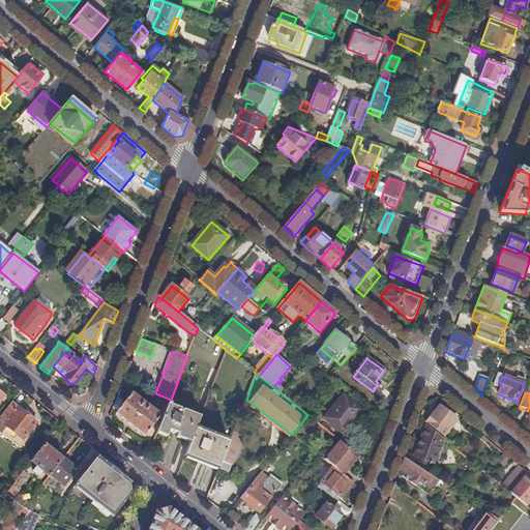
[(118,396),(114,409),(118,412),(116,414),(145,437),(159,418),(159,414),(133,393),(125,403),(118,396)]
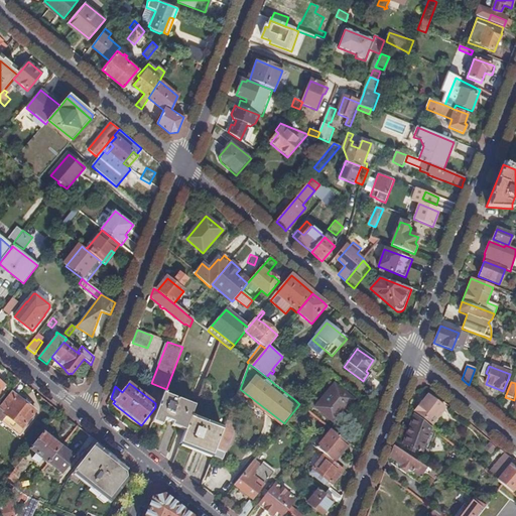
[(354,400),(334,384),(316,405),(334,420),(342,410),(344,412),(354,400)]
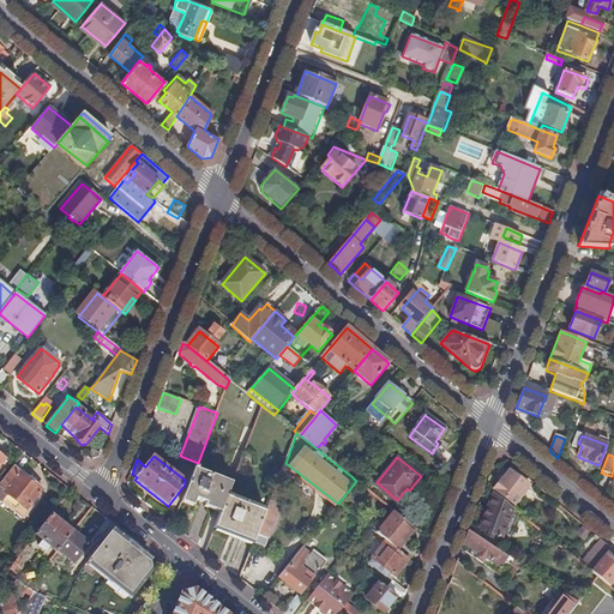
[(11,467),(0,481),(0,500),(23,519),(40,498),(37,495),(41,489),(20,473),(19,474),(11,467)]
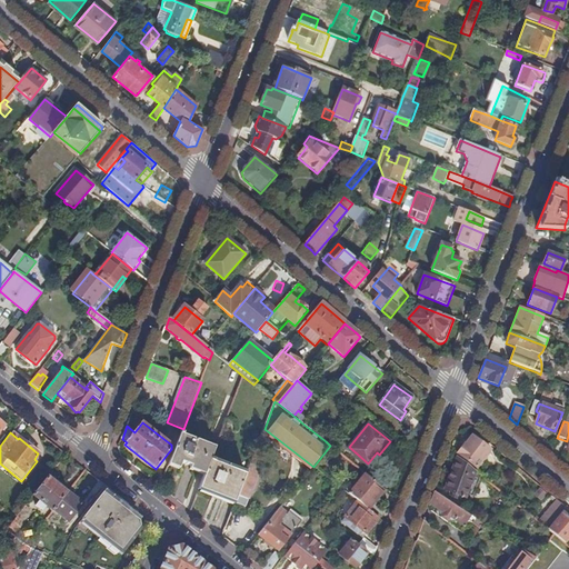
[(170,463),(181,467),(182,463),(191,468),(207,473),(211,459),(216,449),(183,436),(185,435),(181,433),(170,463)]
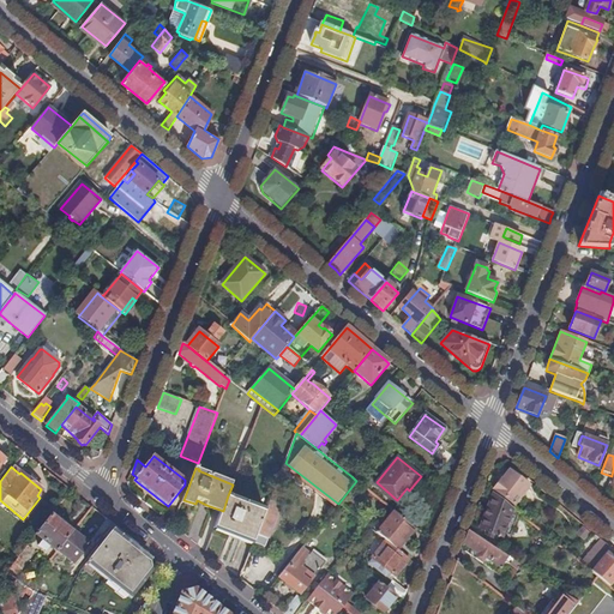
[(500,481),(493,491),(513,506),(529,486),(509,470),(500,481)]
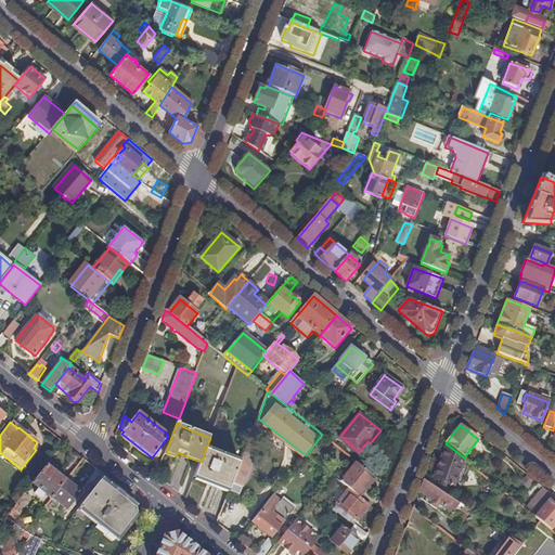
[(464,460),(446,446),(434,478),(442,482),(440,486),(444,488),(447,483),(453,487),(464,460)]
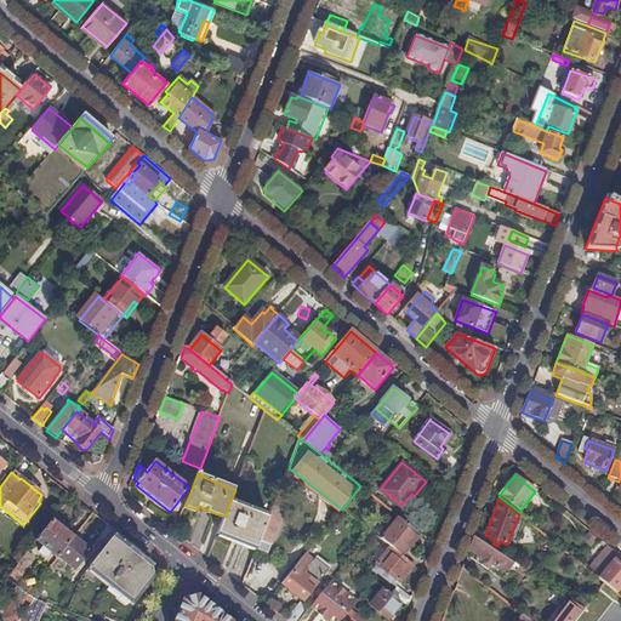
[(224,520),(218,535),(257,551),(269,518),(260,514),(261,512),(239,505),(239,507),(233,505),(234,502),(231,501),(226,517),(224,520)]
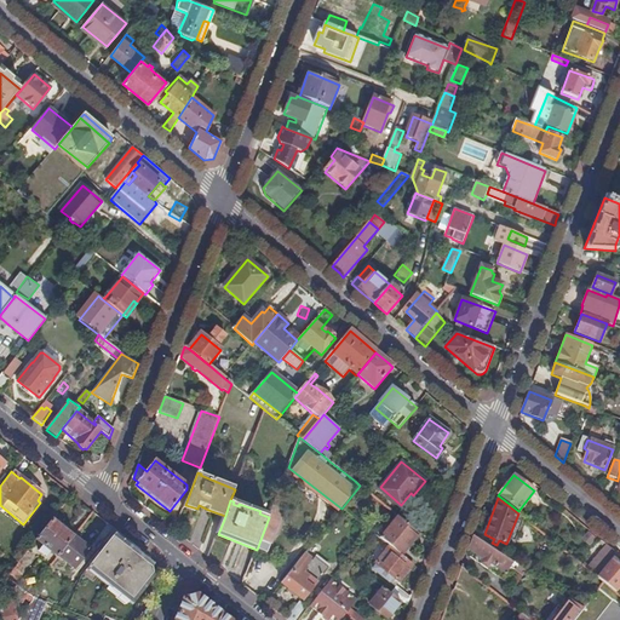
[(269,517),(257,550),(268,554),(283,512),(273,509),(269,517)]
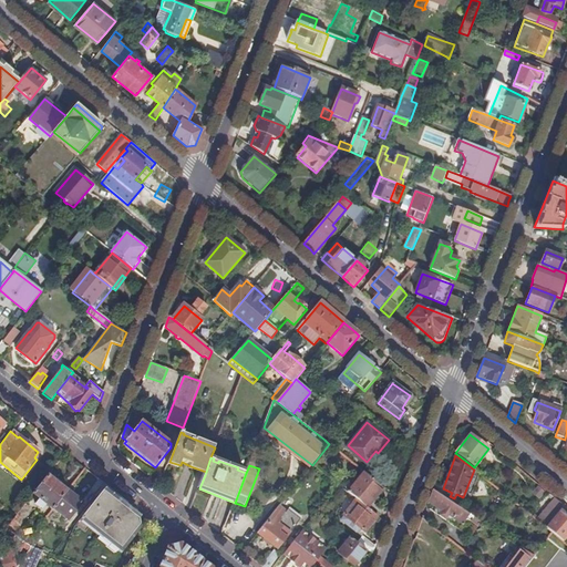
[(191,468),(205,475),(206,472),(191,466),(191,468)]
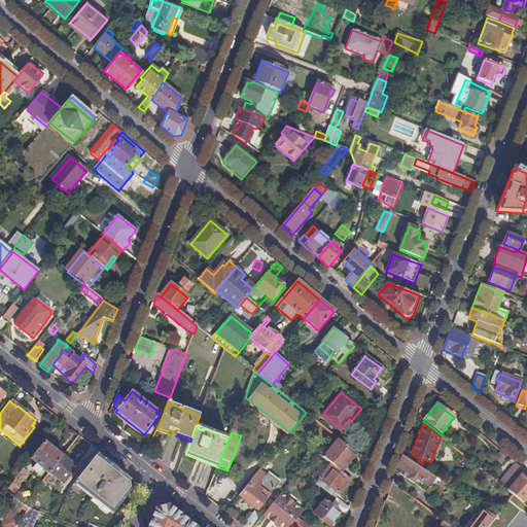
[(354,451),(337,437),(322,457),(331,464),(339,470),(354,451)]
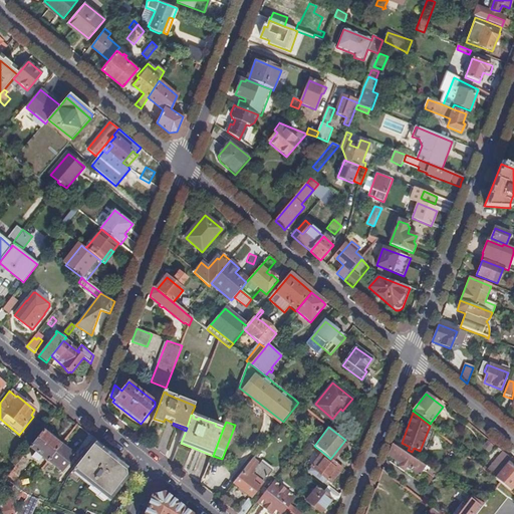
[(43,430),(29,448),(35,452),(32,456),(36,460),(37,458),(39,459),(41,457),(47,462),(49,460),(61,445),(43,430)]
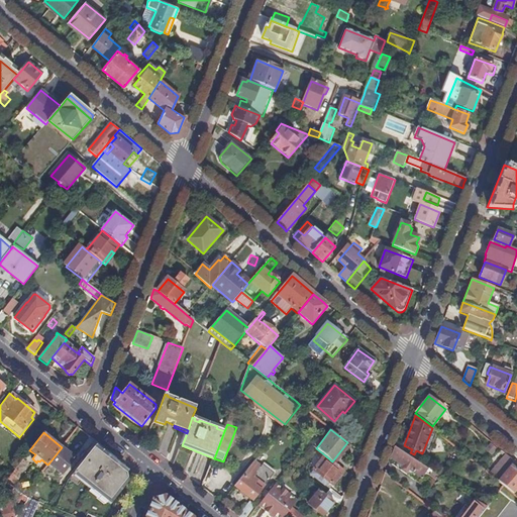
[(75,457),(62,447),(49,462),(63,473),(75,457)]
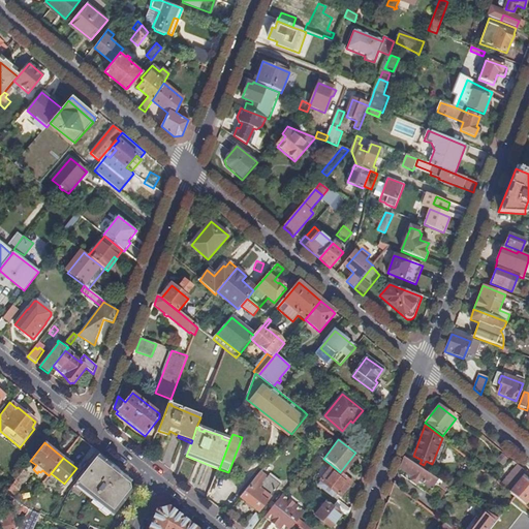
[(95,458),(74,485),(76,486),(79,484),(113,511),(128,489),(129,484),(95,458)]
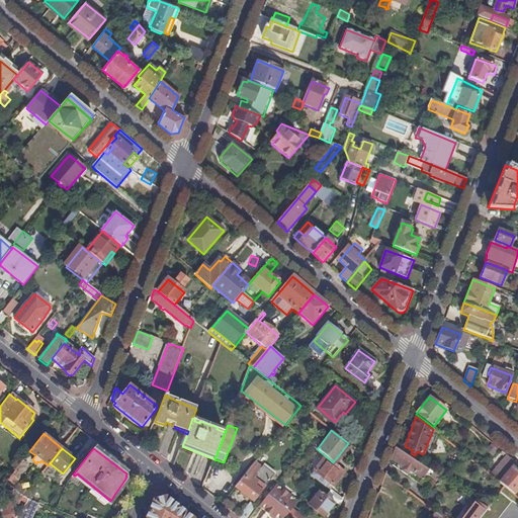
[(428,470),(395,449),(393,455),(391,459),(404,467),(401,472),(407,477),(410,471),(422,480),(428,470)]
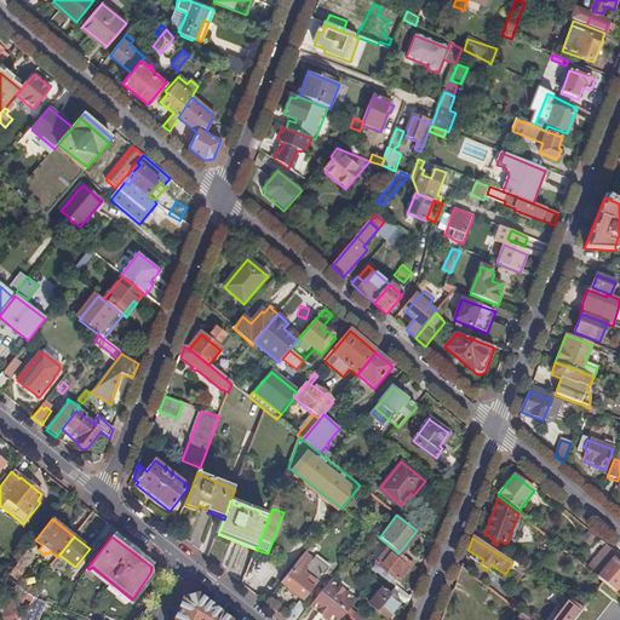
[(399,583),(412,564),(399,554),(390,546),(377,564),(399,583)]
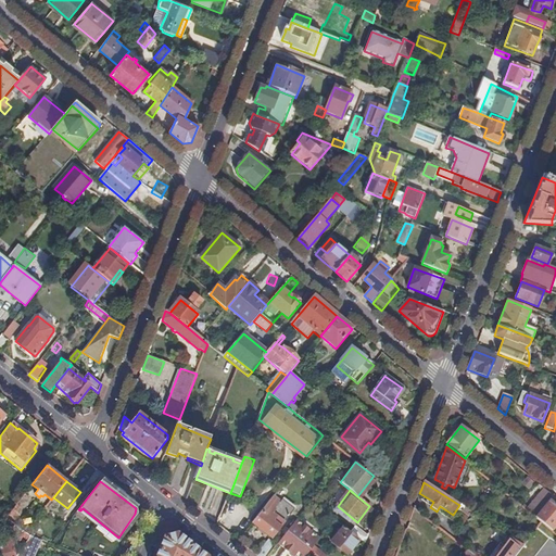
[(545,491),(528,513),(534,518),(548,501),(552,496),(545,491)]
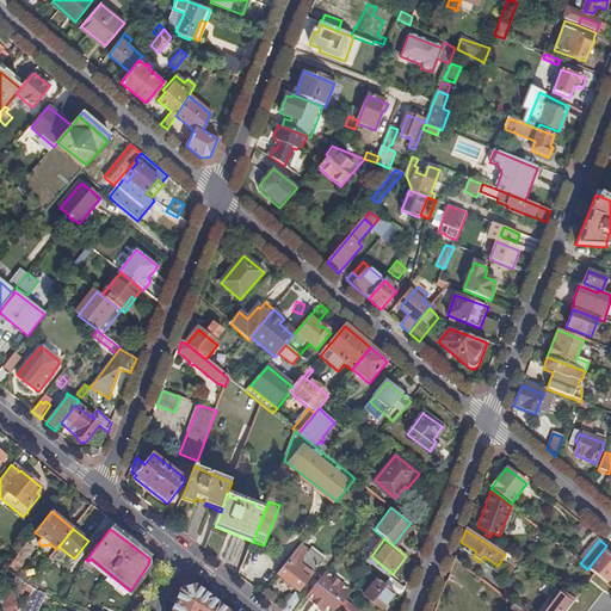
[(301,547),(278,575),(298,592),(323,561),(310,550),(308,553),(301,547)]
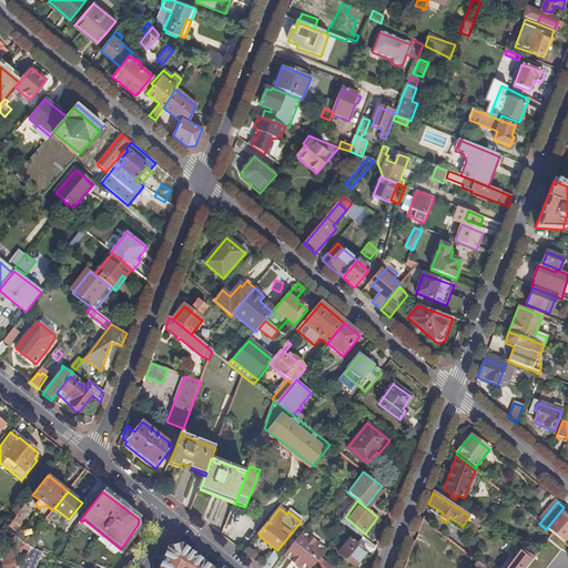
[(330,516),(322,508),(318,513),(327,519),(330,516)]
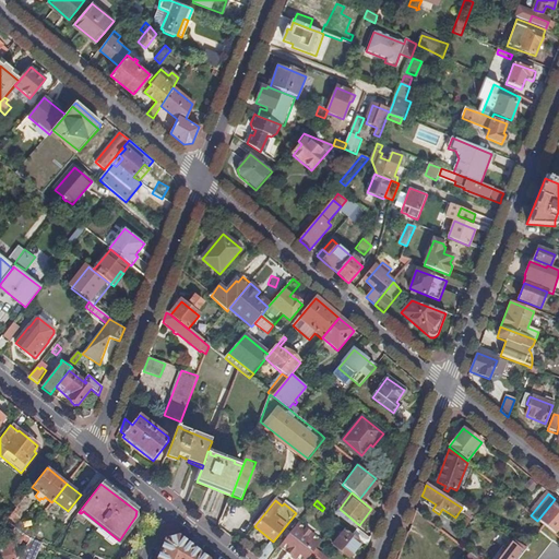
[(558,509),(551,503),(537,521),(544,525),(555,534),(558,527),(558,509)]
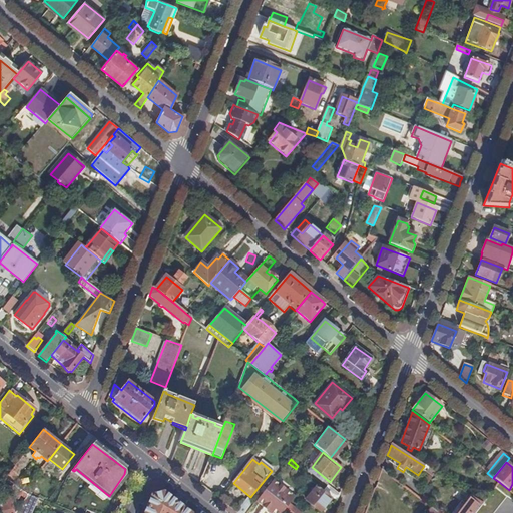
[(39,480),(35,476),(27,486),(23,491),(28,494),(33,496),(36,491),(33,489),(39,480)]
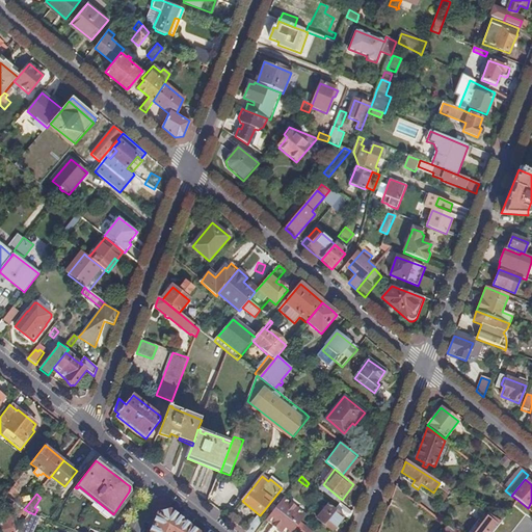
[(24,509),(28,504),(19,497),(15,502),(24,509)]
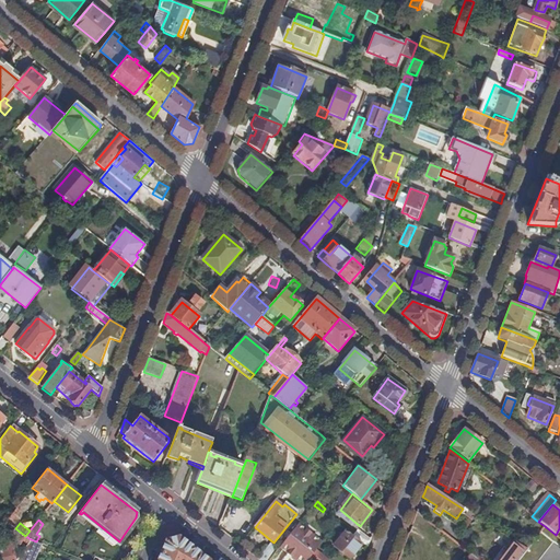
[(308,559),(310,559),(316,551),(323,543),(311,534),(307,537),(304,534),(306,531),(299,524),(280,547),(289,555),(291,551),(294,555),(292,557),(295,559),(308,559)]
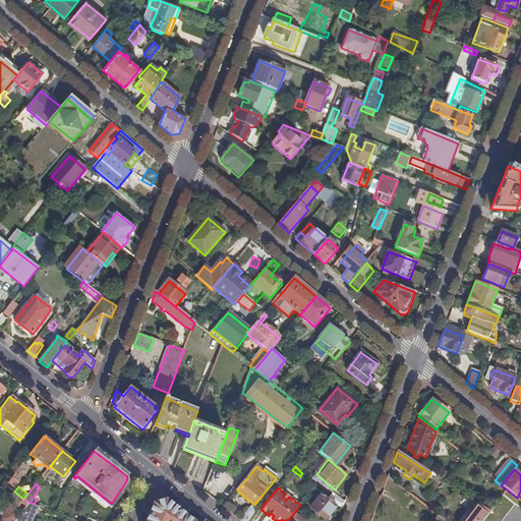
[(12,501),(0,520),(1,520),(15,520),(29,502),(23,499),(14,491),(9,499),(12,501)]
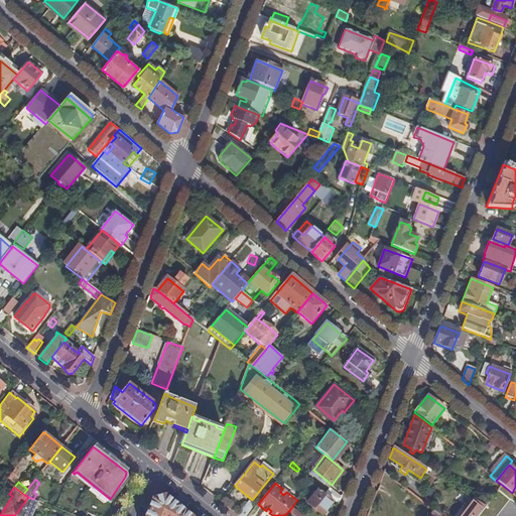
[(339,505),(342,498),(330,489),(325,494),(333,501),(339,505)]
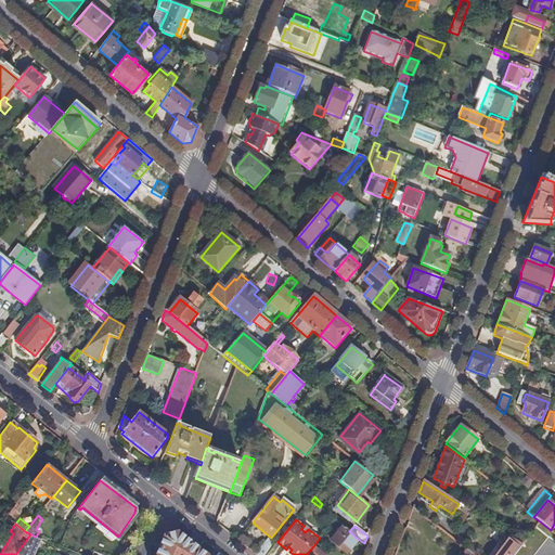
[(358,539),(349,531),(344,527),(332,542),(346,554),(358,539)]
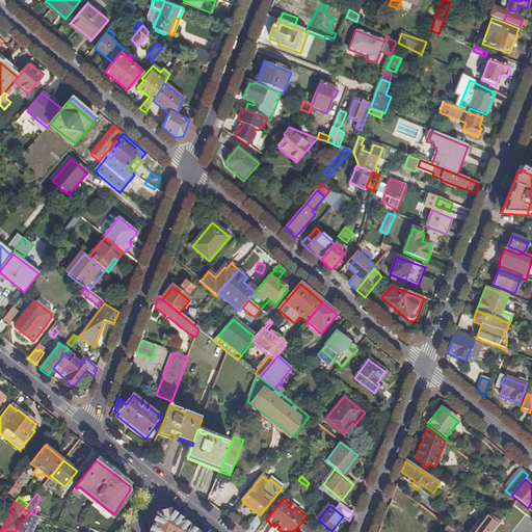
[(187,531),(190,527),(169,510),(157,514),(150,531),(187,531)]
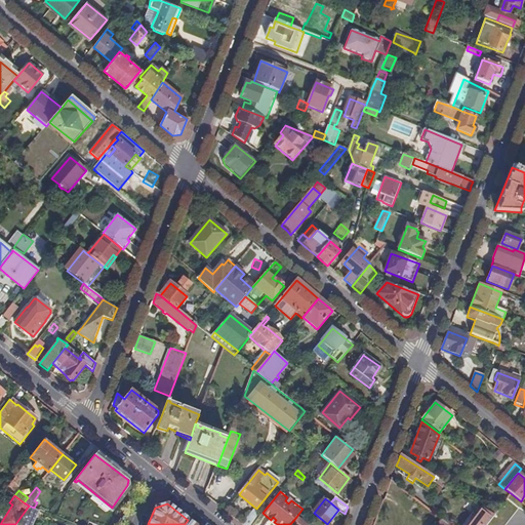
[(15,524),(31,524),(38,510),(34,508),(29,506),(15,524)]
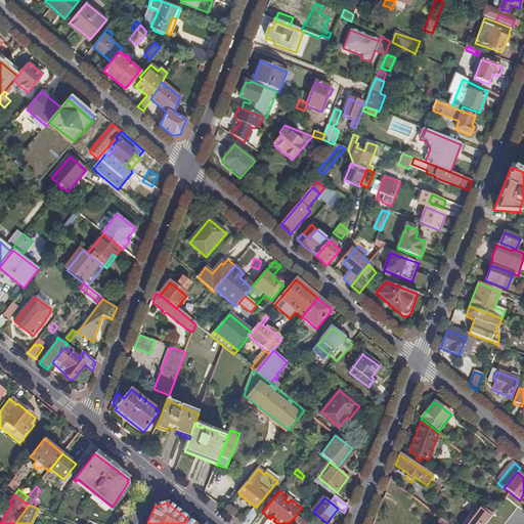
[(484,523),(492,515),(481,508),(468,523),(484,523)]
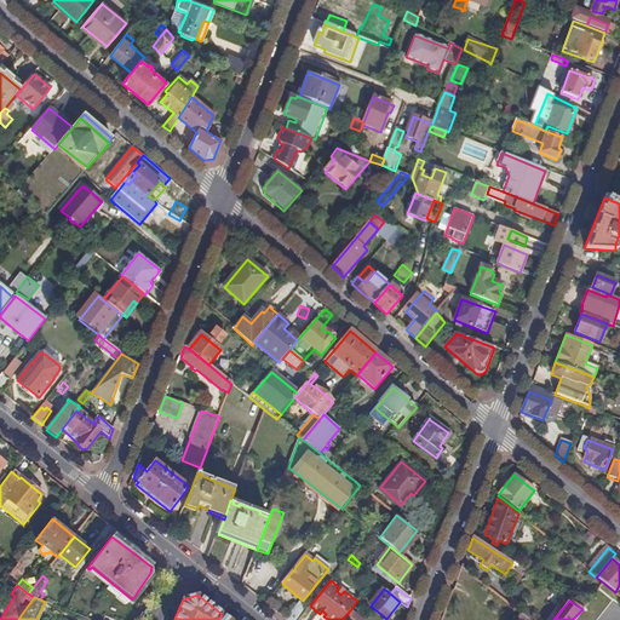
[(299,602),(286,619),(298,619),(308,608),(299,602)]
